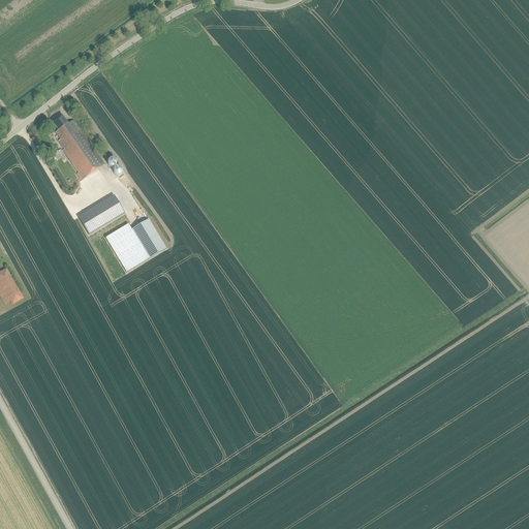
[(62,116),(52,123),(58,130),(55,132),(57,136),(60,141),(58,142),(61,146),(64,150),(63,151),(79,173),(83,180),(104,164),(75,123),(74,123),(72,121),(68,124),(62,116)]
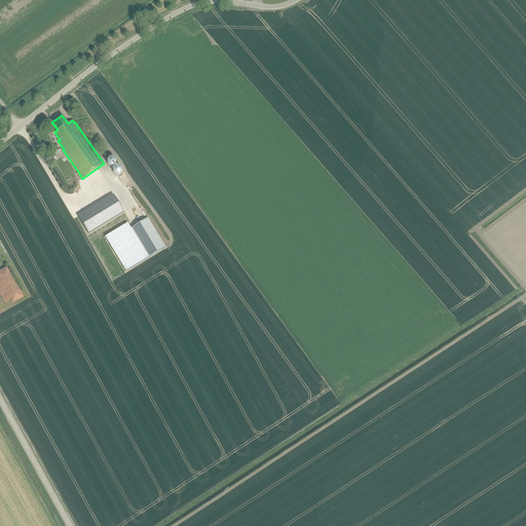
[(108,160),(107,162),(108,164),(109,165),(110,166),(112,166),(113,166),(115,165),(115,163),(115,161),(115,160),(114,159),(112,158),(110,158),(109,159),(108,160)]
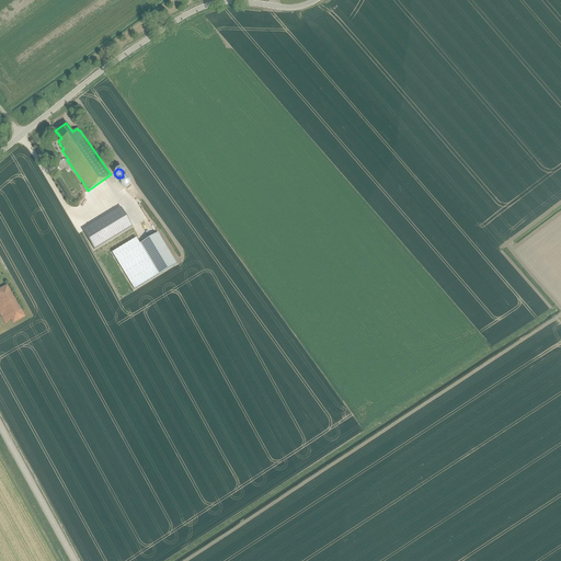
[(121,180),(121,182),(121,184),(122,185),(124,186),(125,186),(127,186),(128,185),(129,183),(129,181),(128,180),(127,178),(125,178),(124,178),(122,179),(121,180)]
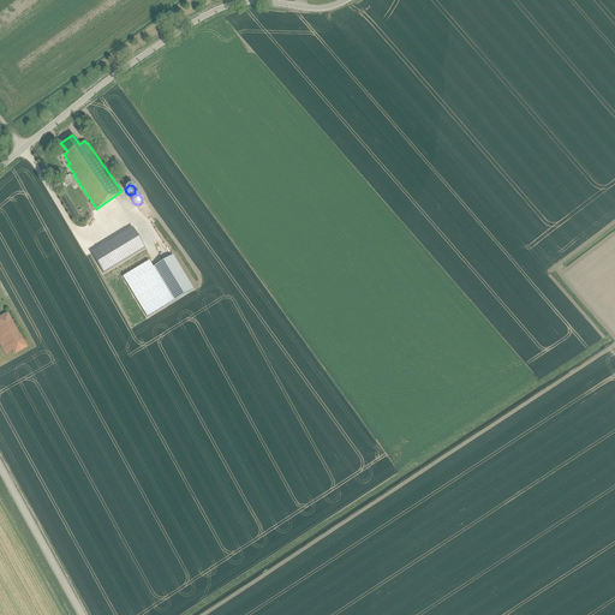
[(133,227),(90,252),(103,273),(145,248),(133,227)]
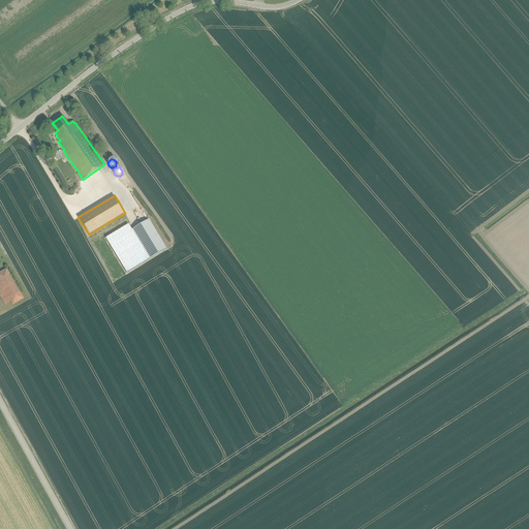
[(128,224),(105,238),(127,273),(166,249),(149,219),(132,229),(128,224)]
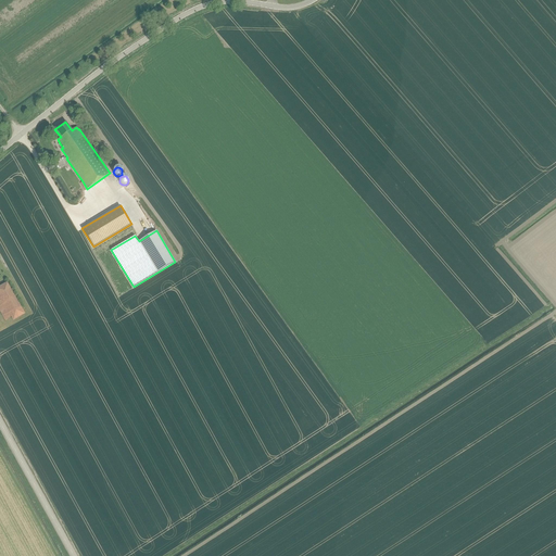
[(7,282),(0,286),(0,299),(9,314),(11,318),(13,321),(25,314),(7,282)]
